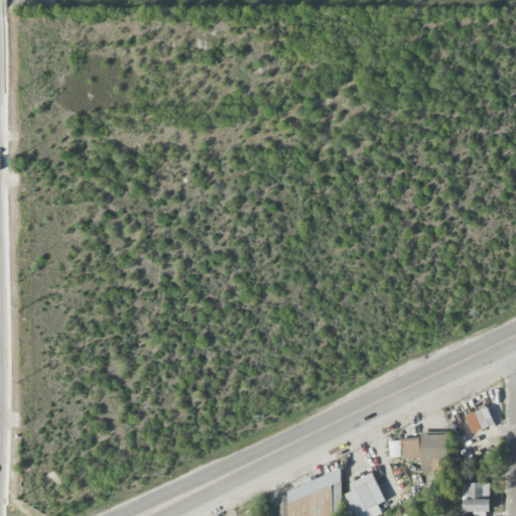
[(495,424),(488,407),(465,416),(472,433),(495,424)]
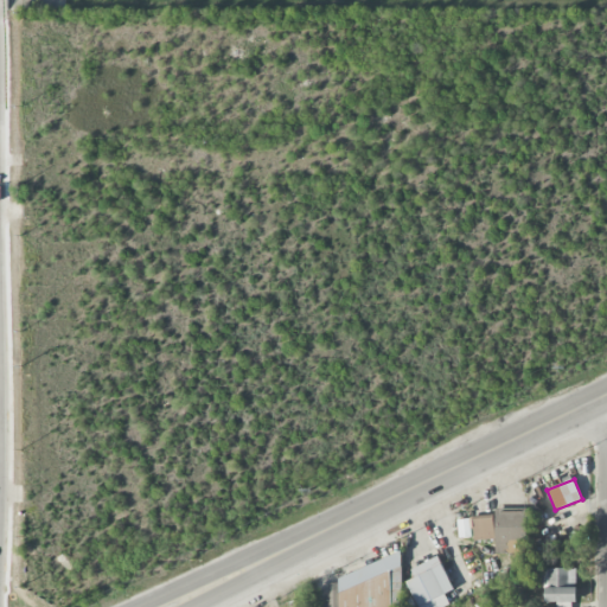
[(526,541),(526,511),(496,511),(494,555),(513,555),(513,540),(526,541)]
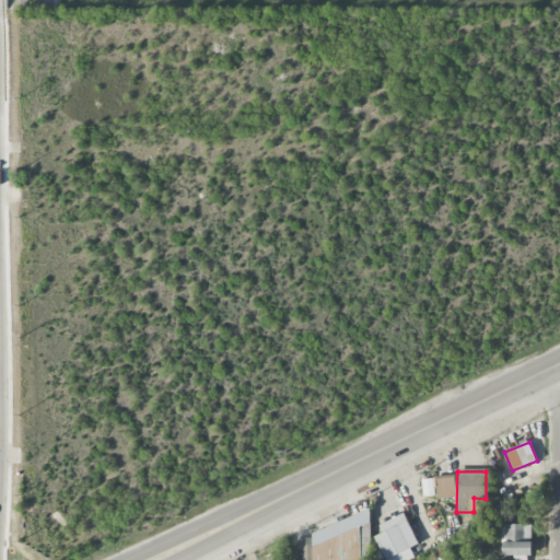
[(456,499),(455,479),(422,479),(422,497),(436,497),(436,499),(456,499)]
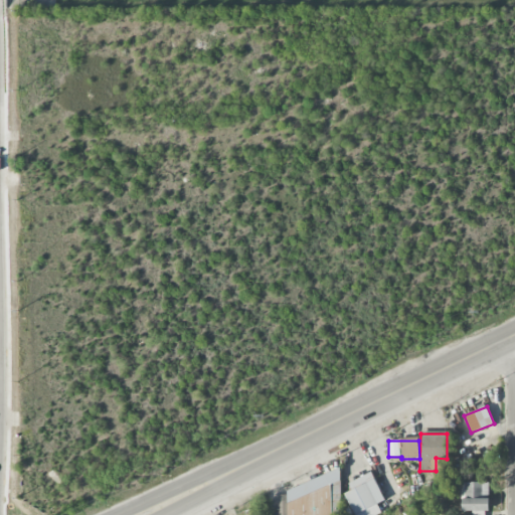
[(278,496),(279,514),(332,514),(331,494),(341,493),(339,471),(278,496)]
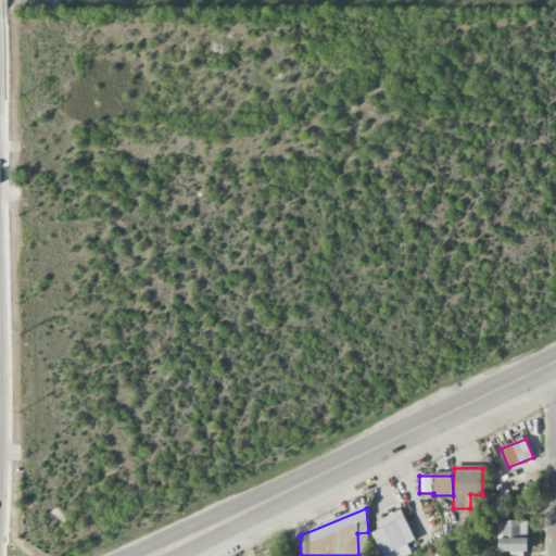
[(383,555),(407,555),(412,554),(407,544),(415,541),(402,510),(376,521),(380,530),(373,532),(383,555)]
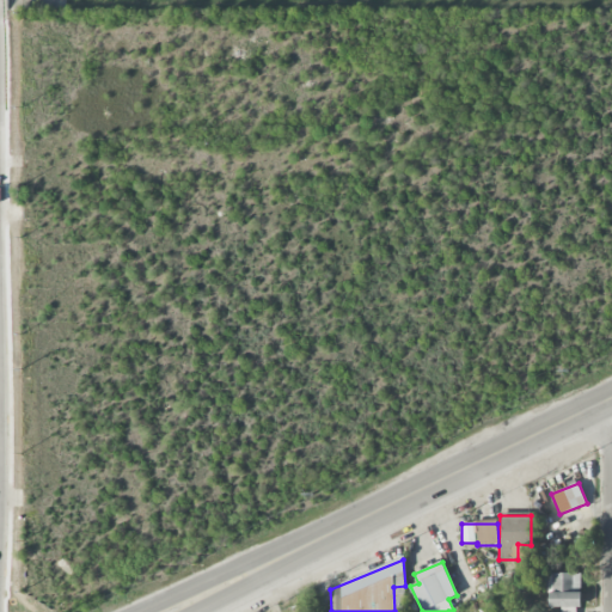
[(581,574),(549,574),(549,606),(581,607),(581,574)]
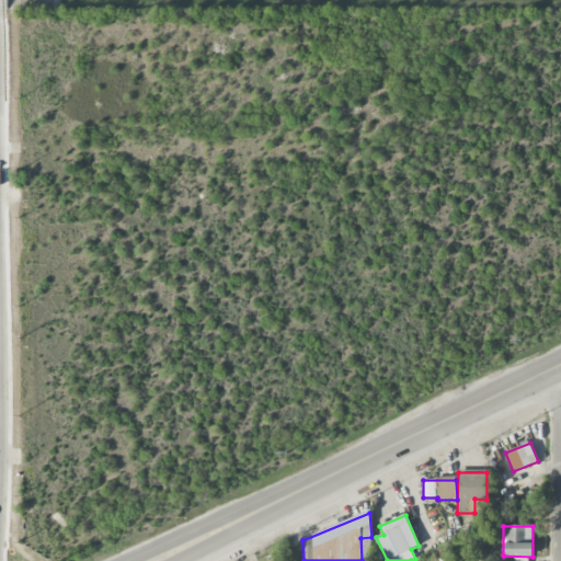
All buildings are outlined.
